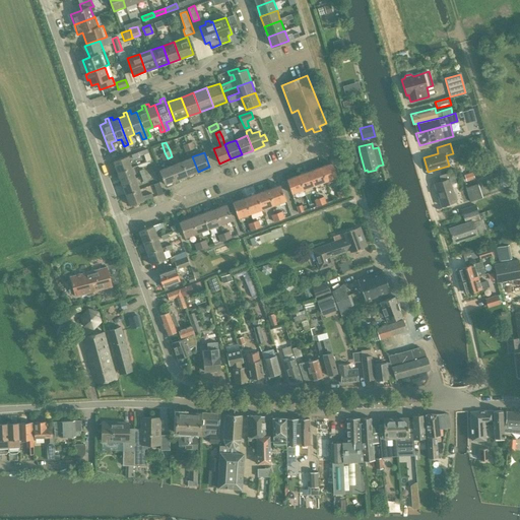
[(127,156),(113,161),(117,173),(132,168),(129,160),(128,155),(127,156)]
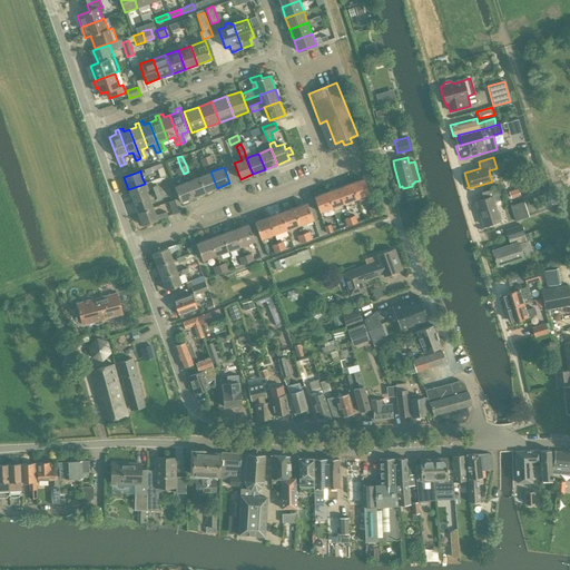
[(210,172),(199,177),(205,193),(217,188),(210,172)]
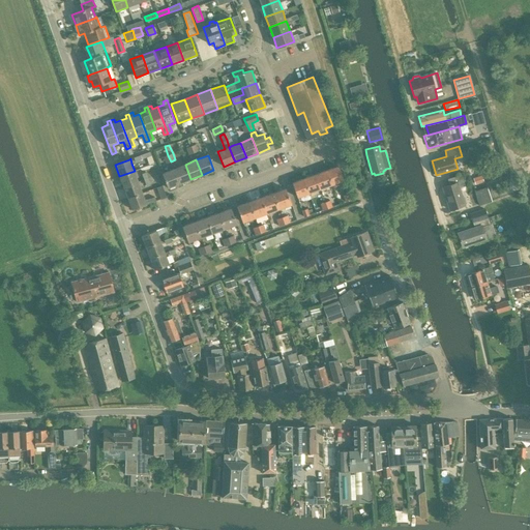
[(185,165),(174,169),(179,183),(190,179),(185,165)]
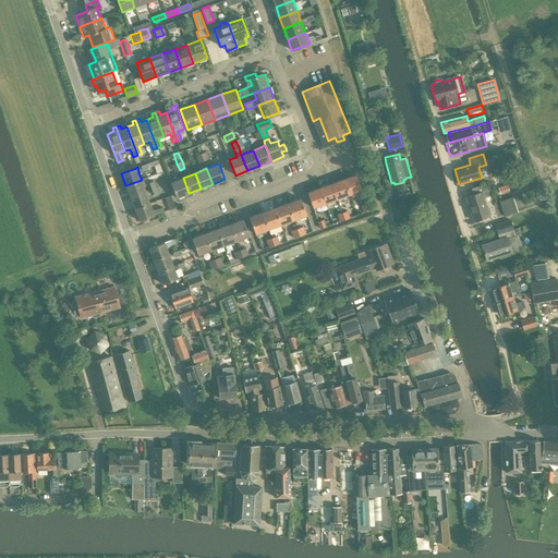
[(356,174),(343,179),(350,195),(362,191),(356,174)]
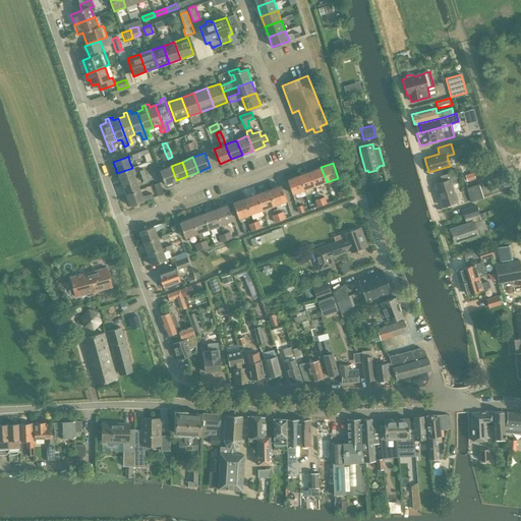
[(154,166),(139,171),(139,172),(141,176),(141,177),(146,175),(156,171),(154,166)]
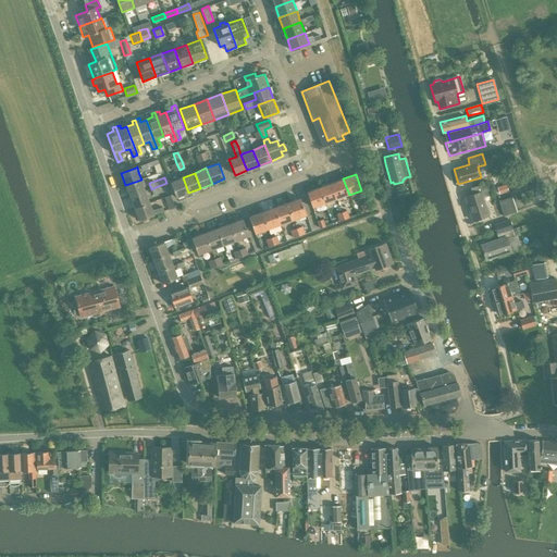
[(183,177),(170,182),(176,198),(188,193),(183,177)]
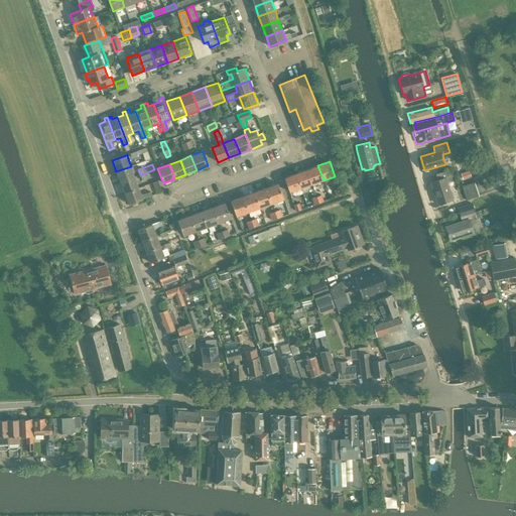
[(317,165),(306,169),(312,184),(324,180),(317,165)]
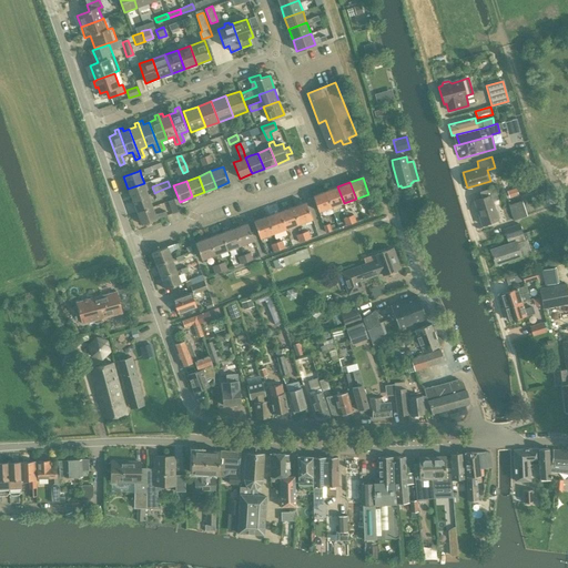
[(144,183),(128,189),(133,201),(149,194),(146,190),(144,183)]
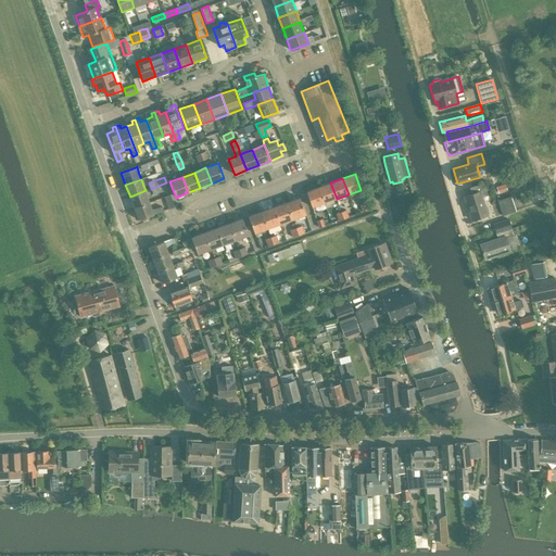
[(330,182),(318,188),(325,203),(337,199),(330,182)]
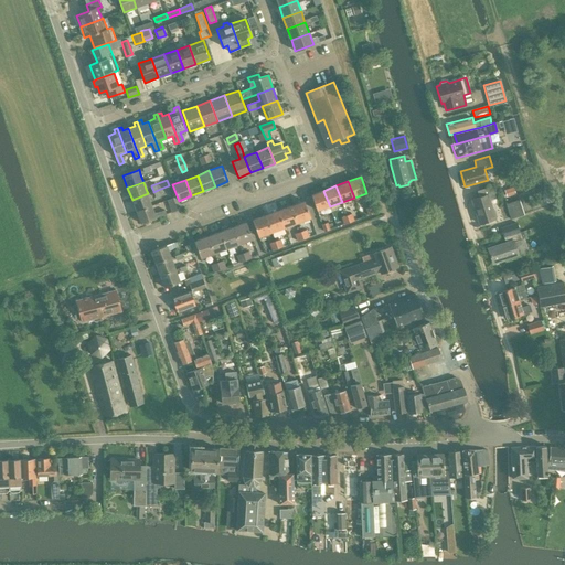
[(479,196),(471,200),(479,223),(496,217),(490,201),(496,200),(491,185),(477,191),(479,196)]
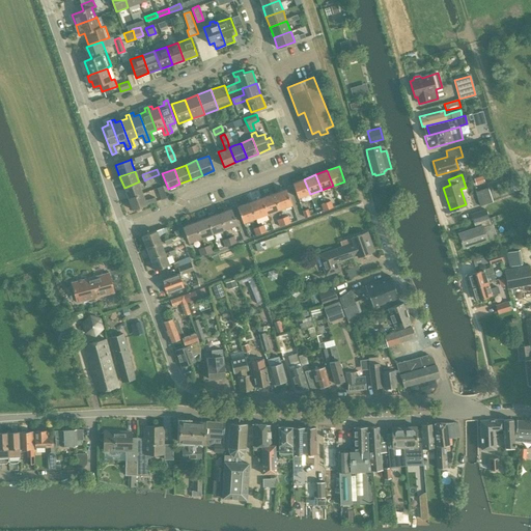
[(292,184),(298,198),(310,194),(304,179),(292,184)]
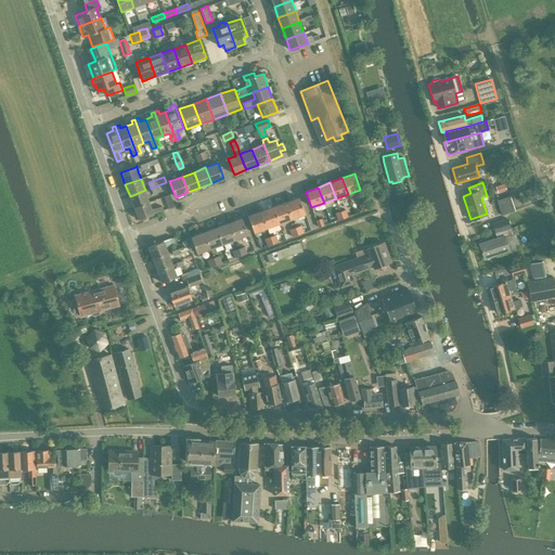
[(145,190),(130,196),(134,208),(150,202),(145,190)]
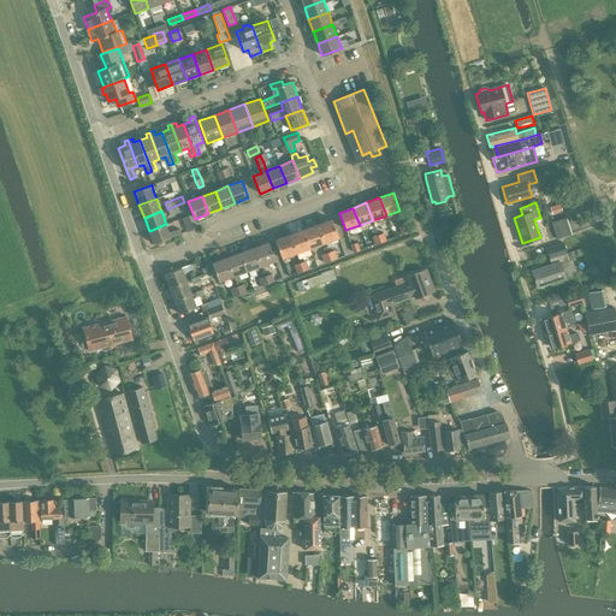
[(194,230),(189,215),(182,218),(187,232),(194,230)]
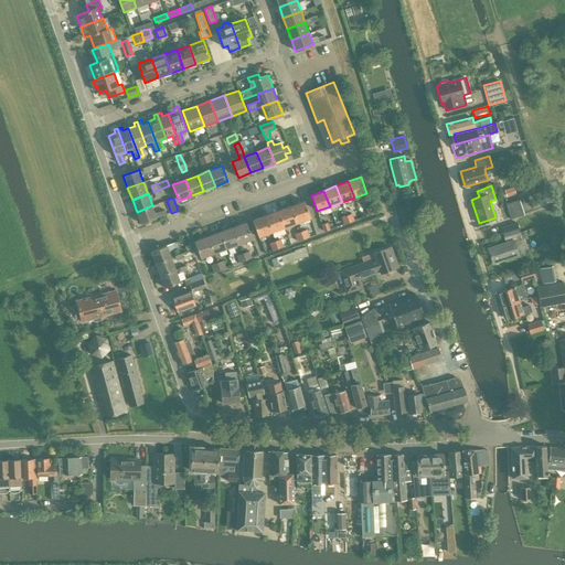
[(305,201),(291,206),(298,223),(311,219),(305,201)]
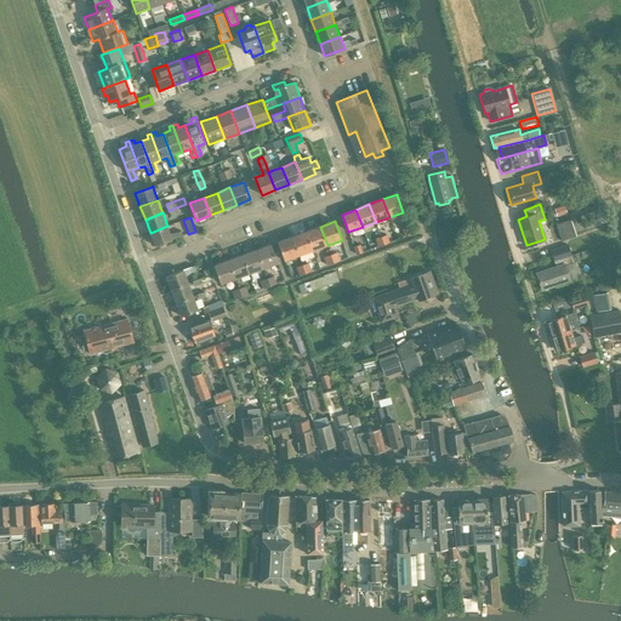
[(167,226),(151,233),(155,246),(172,239),(183,235),(181,231),(175,233),(170,234),(167,226)]
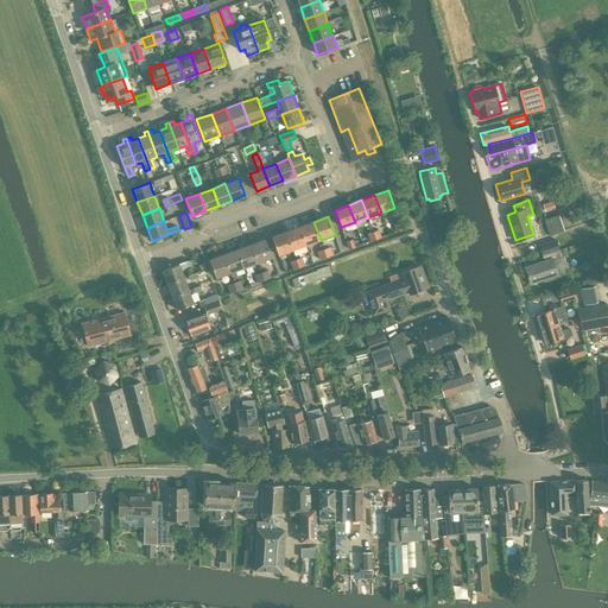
[(314,222),(299,227),(306,245),(321,240),(314,222)]
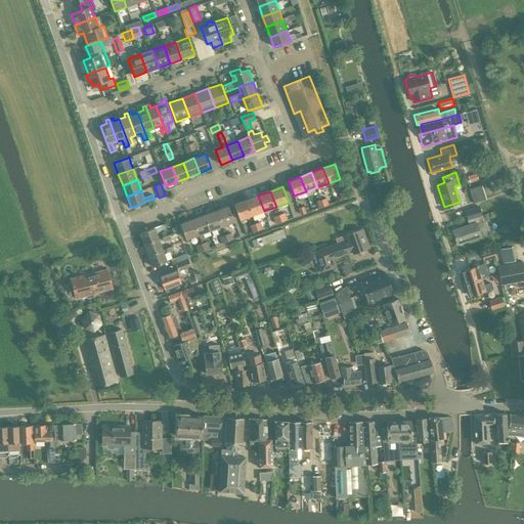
[(258,195),(247,200),(253,216),(264,211),(258,195)]
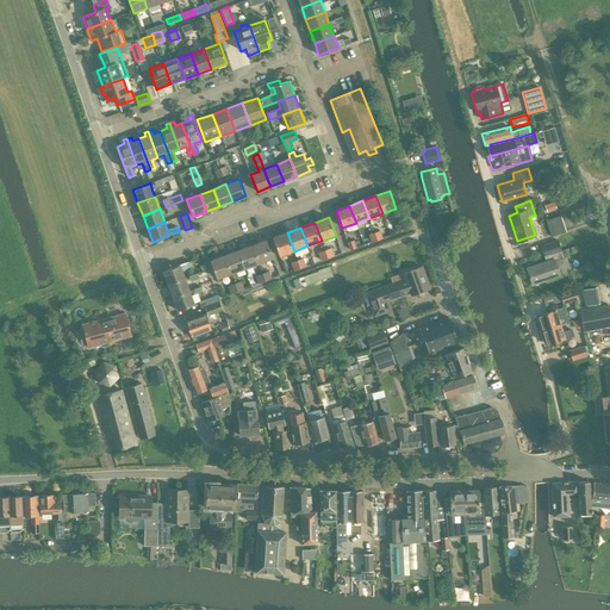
[(273,238),(279,256),(294,251),(287,232),(273,238)]
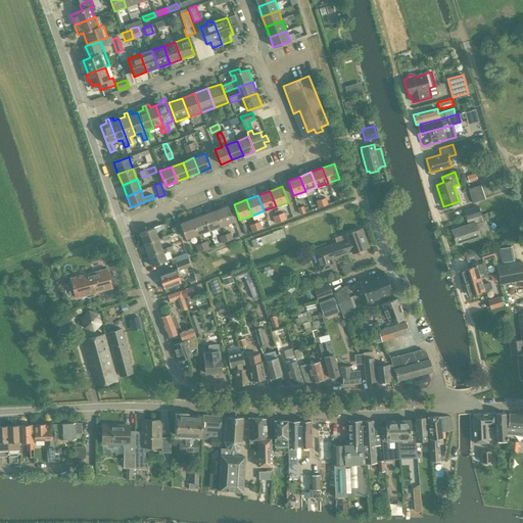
[(228,205),(216,210),(222,226),(234,222),(228,205)]
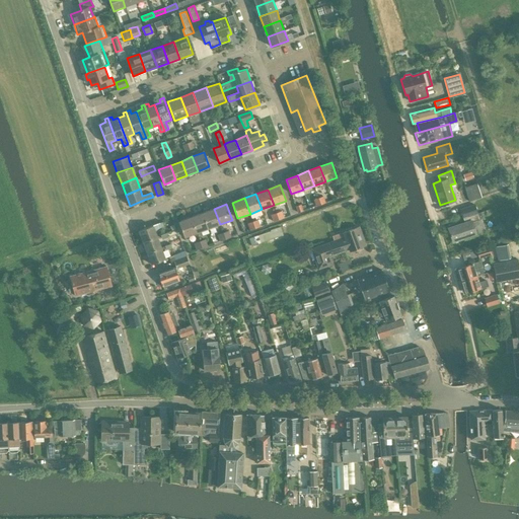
[(466,216),(477,213),(474,204),(464,208),(466,216)]
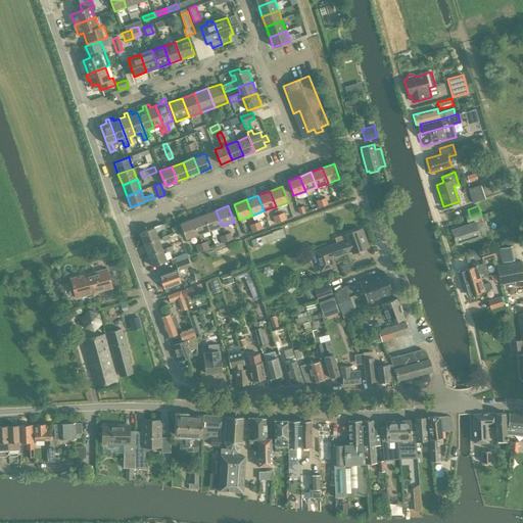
[(216,210),(203,215),(209,231),(222,226),(216,210)]
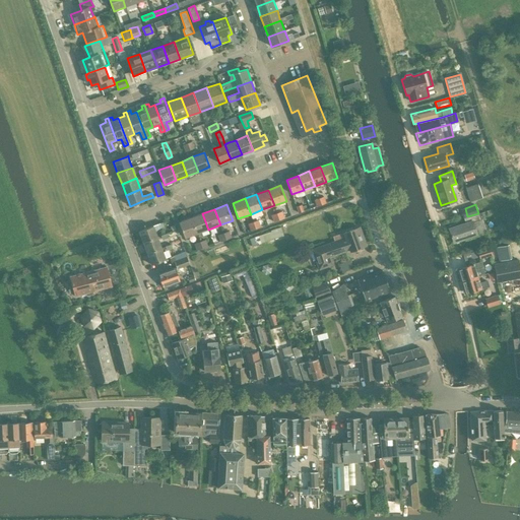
[(202,213),(191,217),(197,234),(208,230),(202,213)]
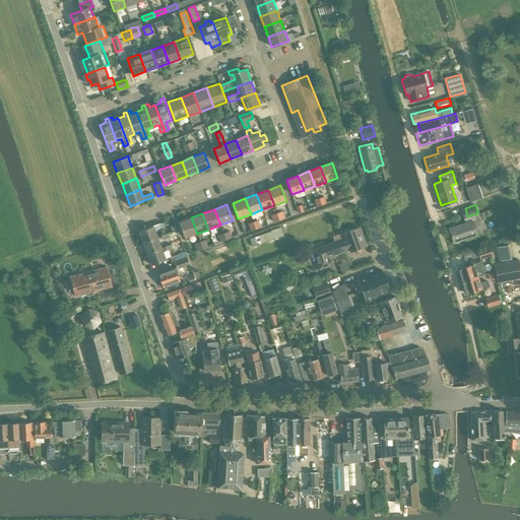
[(463,218),(465,223),(449,229),(453,243),(486,233),(482,219),(480,220),(478,213),(467,216),(463,218)]
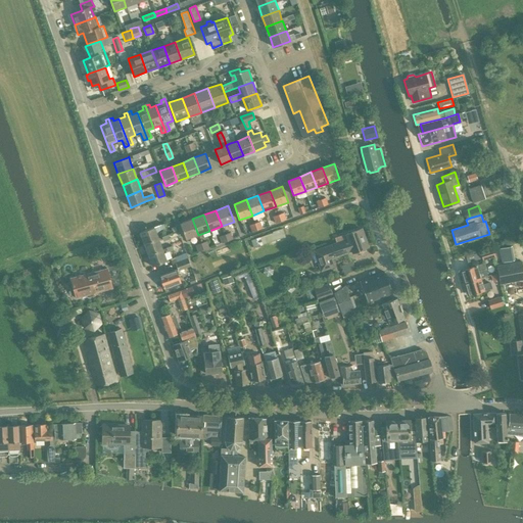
[(180,224),(186,239),(198,235),(192,219),(180,224)]
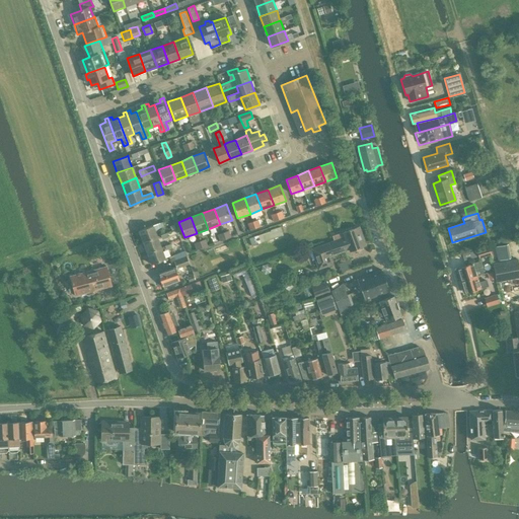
[(139,231),(143,242),(157,237),(153,225),(139,231)]
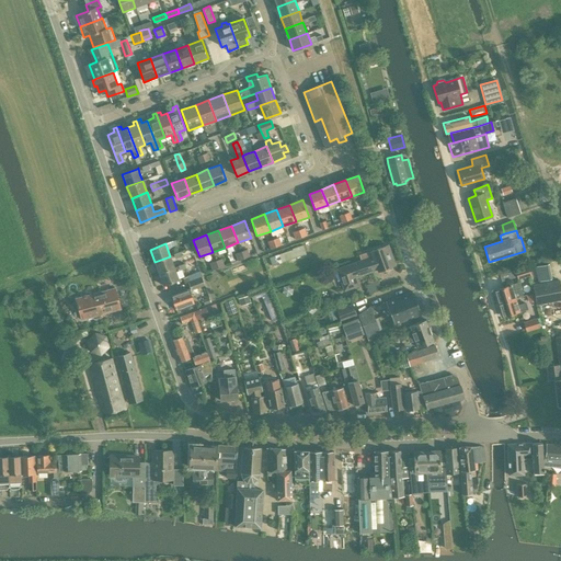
[(306,254),(302,245),(290,250),(267,258),(271,266),(306,254)]
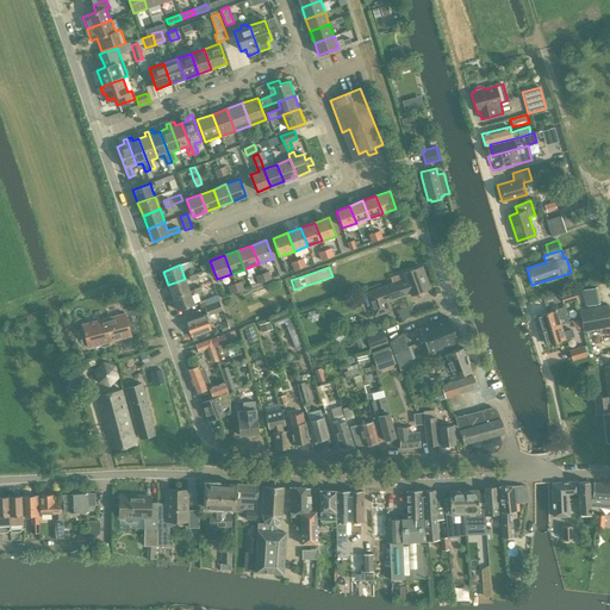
[(405,292),(406,294),(410,293),(411,296),(430,288),(422,267),(403,273),(405,278),(392,282),(396,290),(404,286),(406,292),(405,292)]
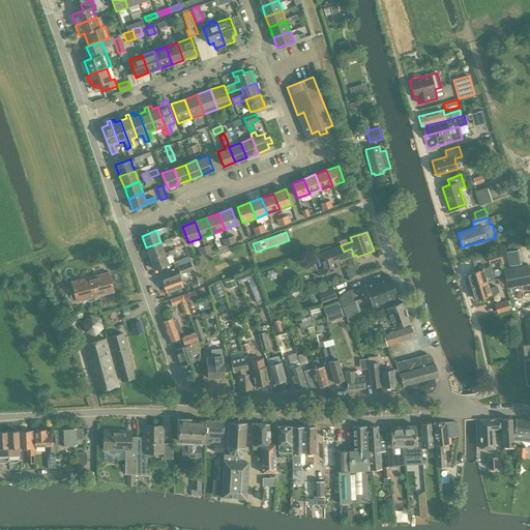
[(146,247),(150,259),(165,253),(160,242),(146,247)]
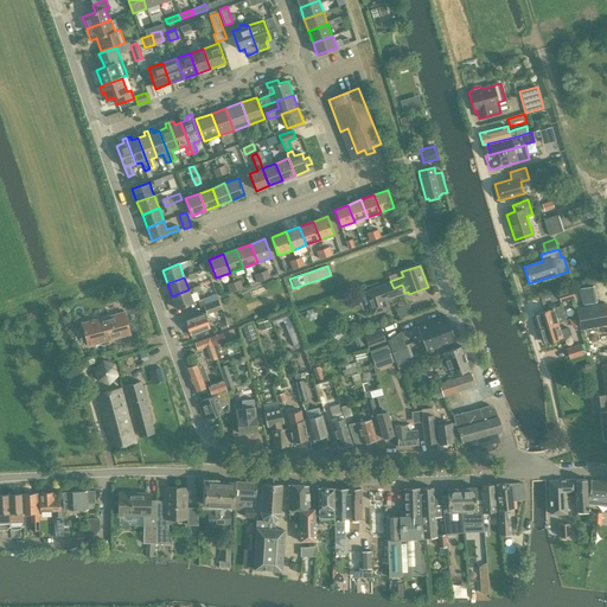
[(394,288),(390,281),(363,291),(372,315),(389,310),(385,300),(404,293),(403,291),(404,291),(402,285),(394,288)]
